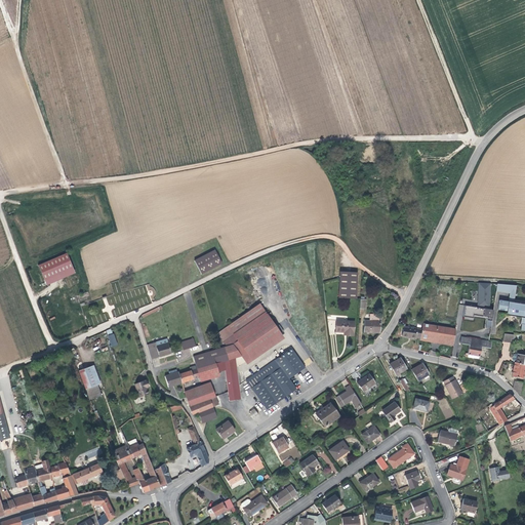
[(223,263),(216,250),(195,260),(201,273),(223,263)]
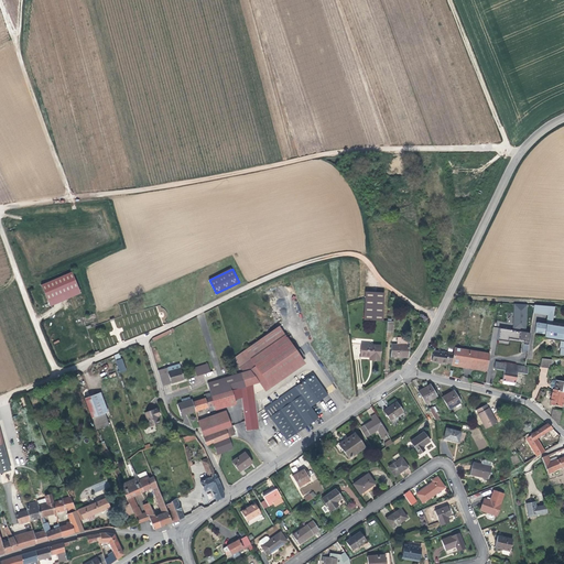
[(50,306),(82,294),(73,272),(41,284),(50,306)]
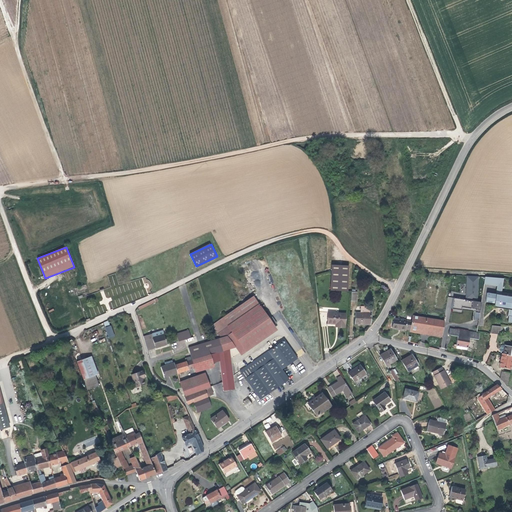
[(348,266),(332,265),(330,290),(347,291),(348,266)]
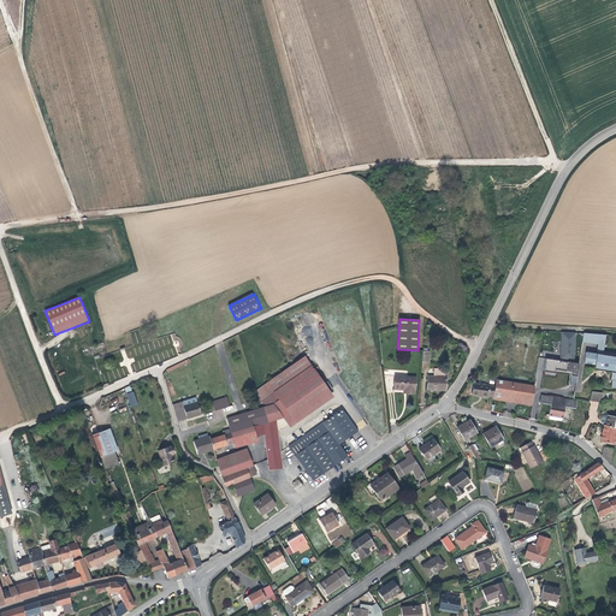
[(558,353),(557,360),(570,362),(575,332),(562,332),(560,342),(562,342),(561,353),(558,353)]
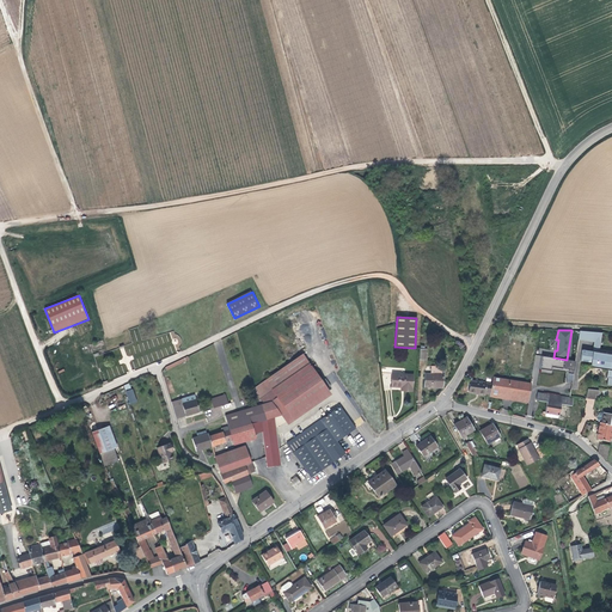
[(580,331),(579,340),(594,342),(600,343),(601,332),(580,331)]
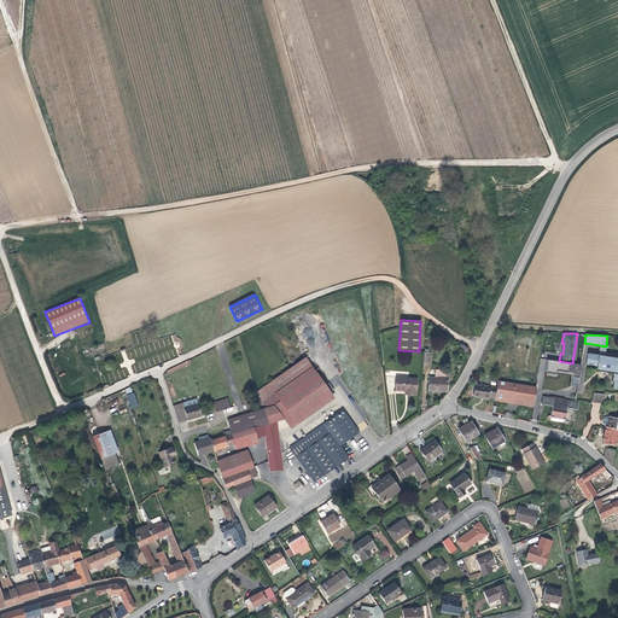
[(161,362),(178,356),(172,337),(161,339),(164,353),(158,355),(161,362)]
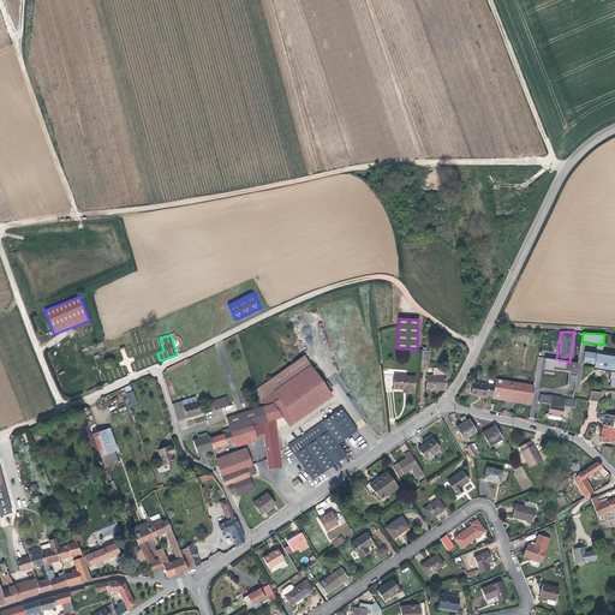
[(607,368),(605,371),(610,372),(609,380),(614,380),(614,354),(609,354),(609,356),(602,354),(596,353),(585,352),(583,363),(593,364),(593,363),(599,364),(598,366),(607,368)]
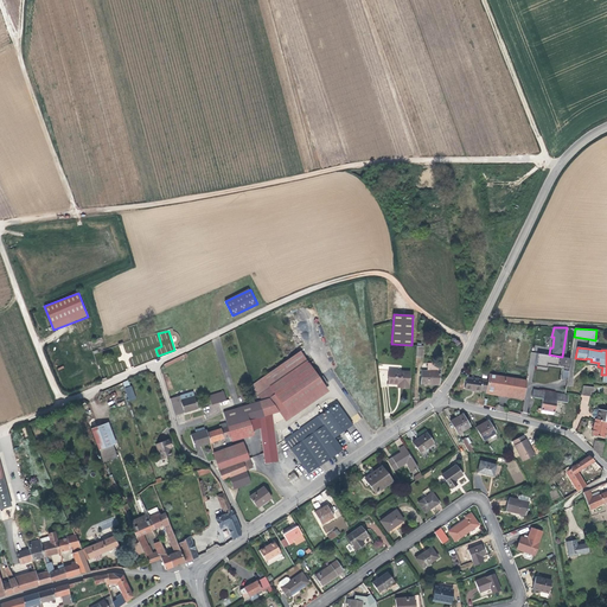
[(251,385),(257,394),(253,396),(257,402),(256,403),(260,417),(261,428),(264,464),(275,462),(269,415),(273,414),(279,411),(286,409),(287,411),(325,385),(327,383),(323,376),(319,378),(300,351),(251,385)]
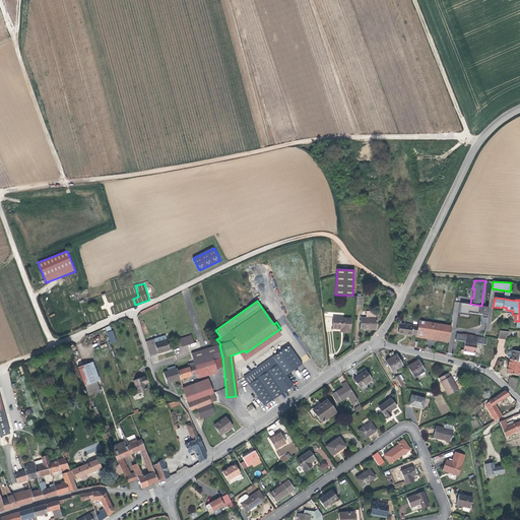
[(160,306),(159,303),(140,312),(142,315),(160,306)]
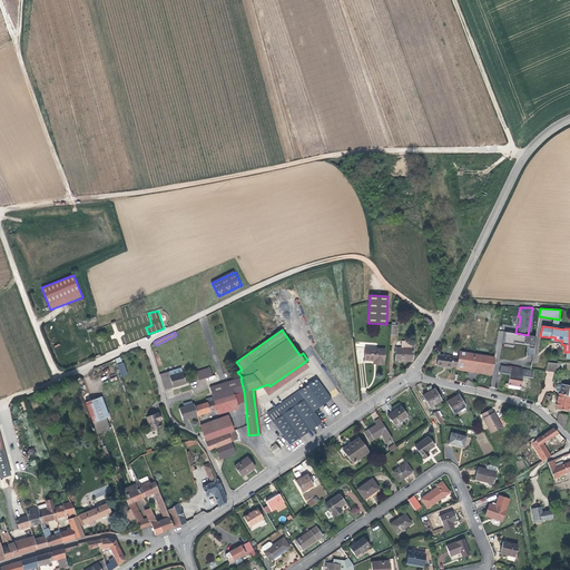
[(504,332),(503,343),(513,345),(513,342),(529,344),(529,347),(533,349),(536,336),(528,335),(516,333),(504,332)]
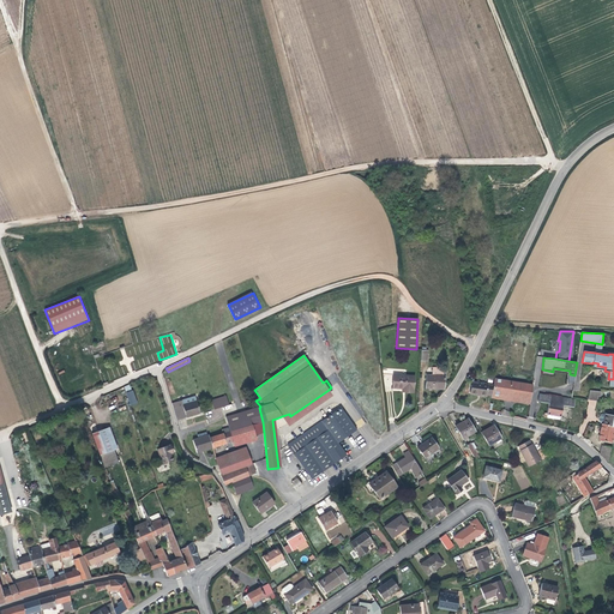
[(444,368),(433,367),(432,375),(426,375),(426,389),(445,390),(445,375),(444,375),(444,368)]
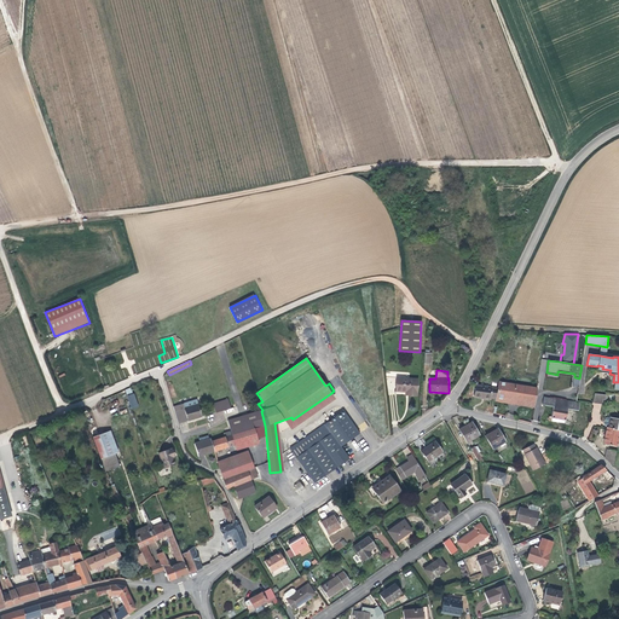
[(397,379),(395,392),(405,392),(409,392),(408,395),(416,395),(417,380),(397,379)]
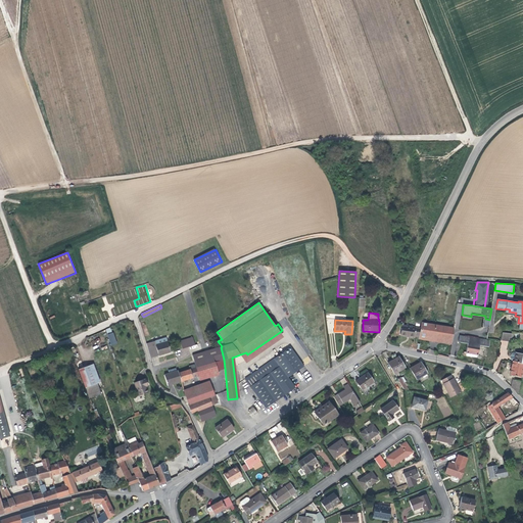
[(427,333),(427,330),(432,330),(432,328),(433,325),(422,323),(420,335),(428,337),(428,334),(427,333)]
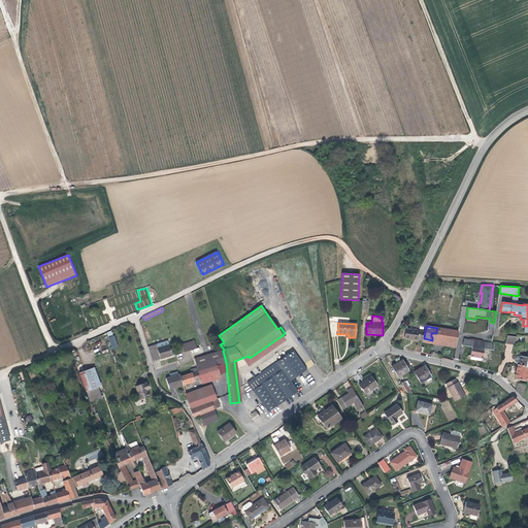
[(436,331),(436,333),(431,333),(431,336),(432,337),(432,340),(424,338),(423,341),(449,345),(452,330),(446,329),(444,332),(437,331),(438,328),(437,328),(436,331)]
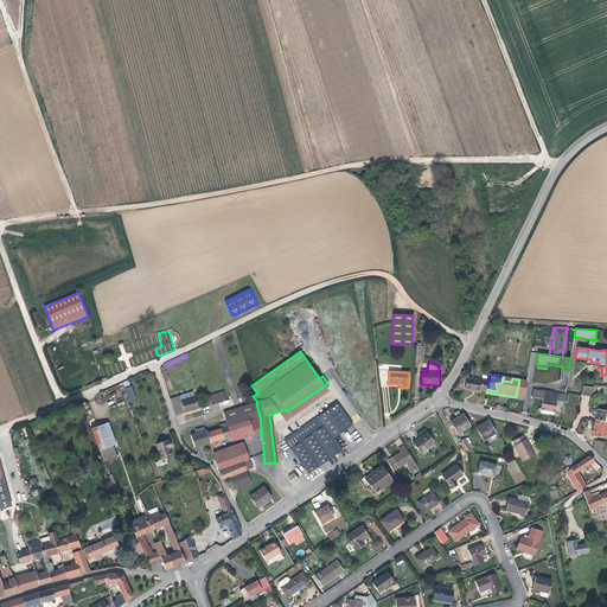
[(486,391),(487,381),(467,378),(465,389),(480,391),(481,390),(486,391)]
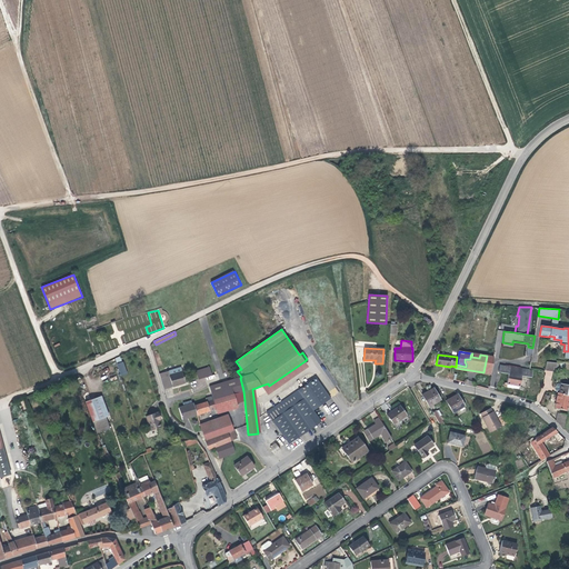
[(490,375),(493,357),(487,356),(483,372),(490,375)]
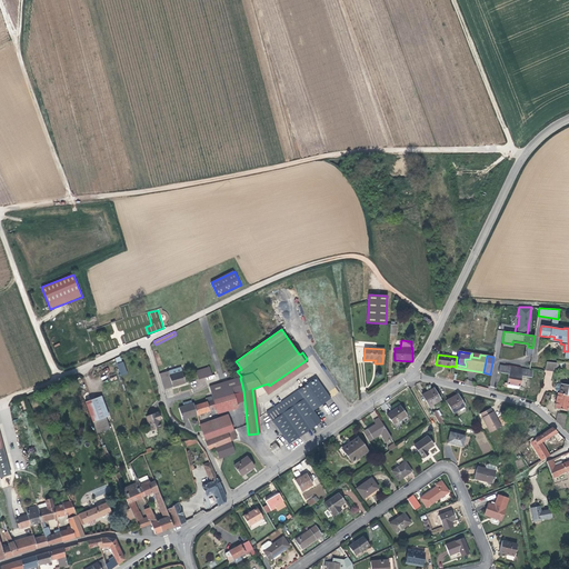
[(115,359),(120,372),(125,371),(120,357),(115,359)]
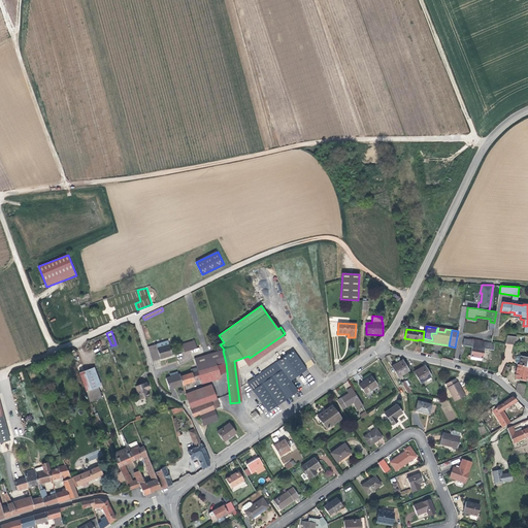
[(286,340),(283,335),(250,358),(249,356),(242,358),(249,367),(286,340)]
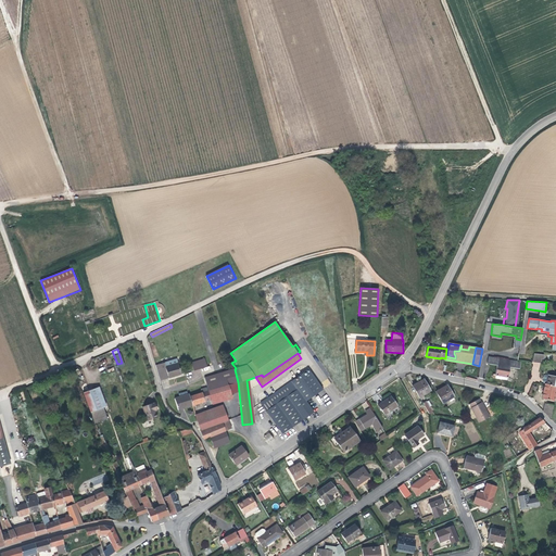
[(544,355),(534,354),(533,362),(541,363),(542,359),(544,361),(544,355)]
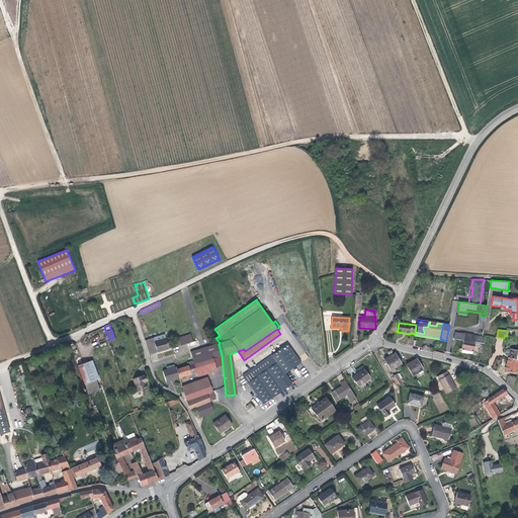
[(455,333),(453,339),(456,339),(463,340),(461,349),(459,348),(459,351),(461,352),(462,350),(472,351),(473,351),(475,343),(480,344),(480,343),(484,344),(486,337),(455,333)]
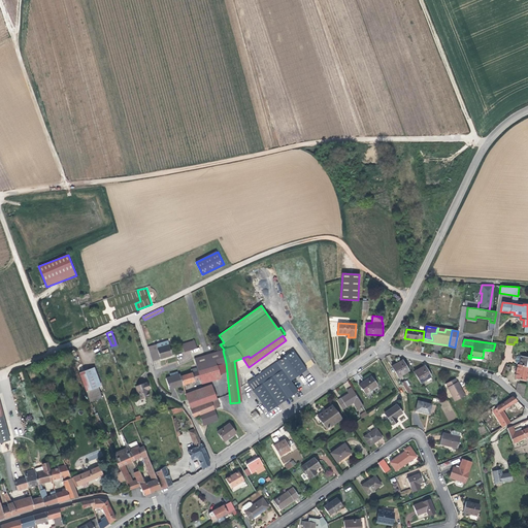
[(185,352),(197,349),(194,340),(182,343),(185,352)]
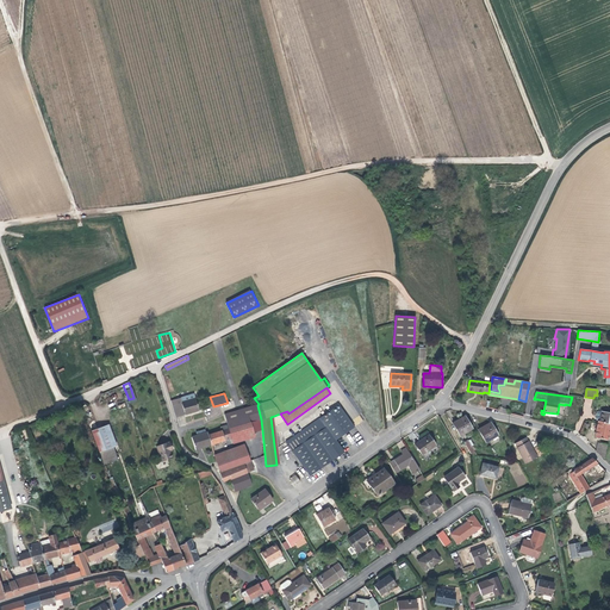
[(194,394),(175,399),(176,404),(172,405),(175,418),(199,411),(194,394)]
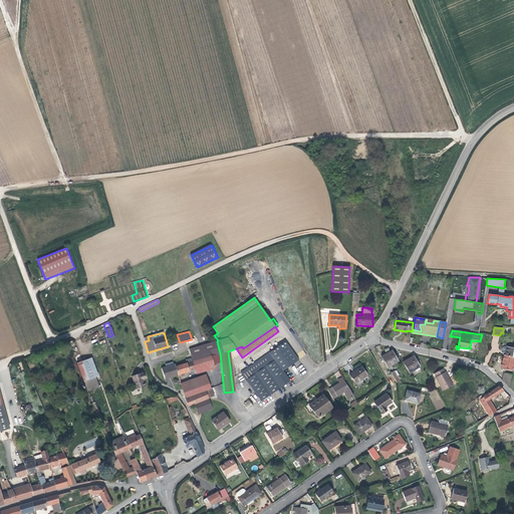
[(285,341),(241,372),(261,401),(290,380),(283,370),(298,359),(285,341)]
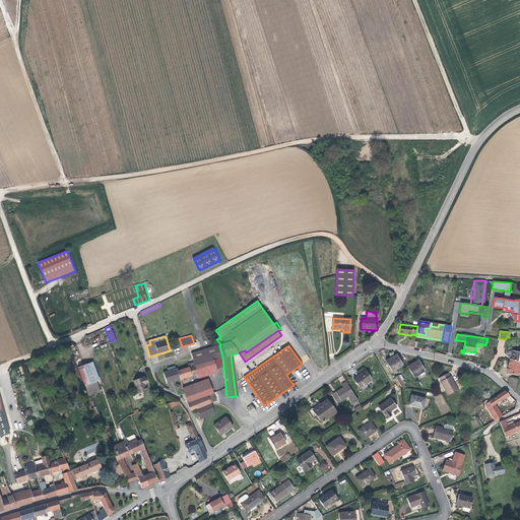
[(215,360),(215,346),(192,353),(195,366),(215,360)]
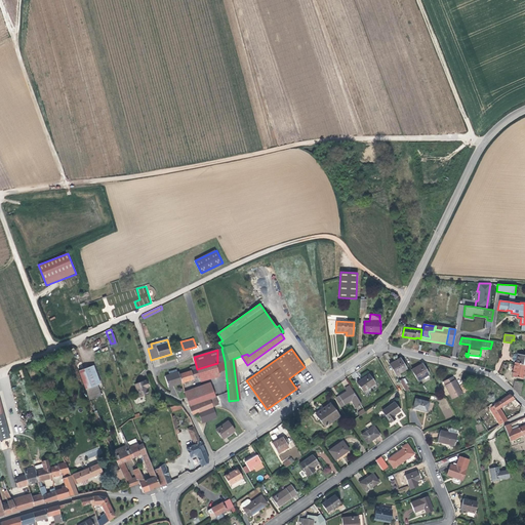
[(524,355),(518,354),(518,355),(516,354),(514,355),(513,356),(513,359),(513,362),(516,363),(524,365),(524,355)]
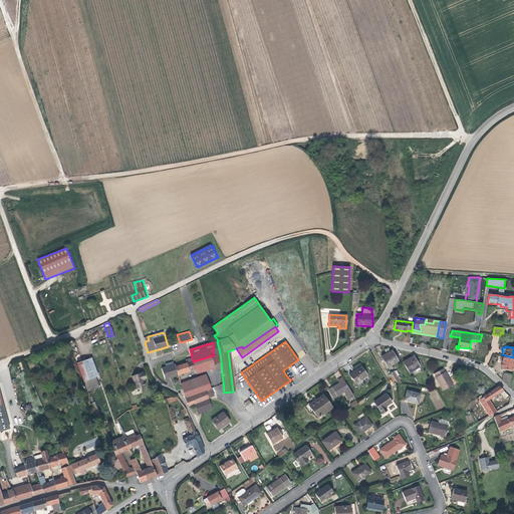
[(228,351),(233,392),(236,391),(235,377),(231,350),(228,351)]
